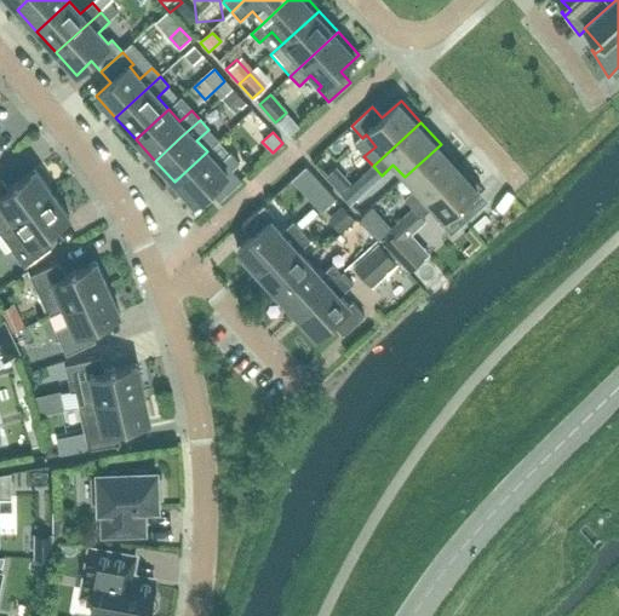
[(441,144),(405,177),(414,189),(403,200),(412,209),(460,165),(441,144)]
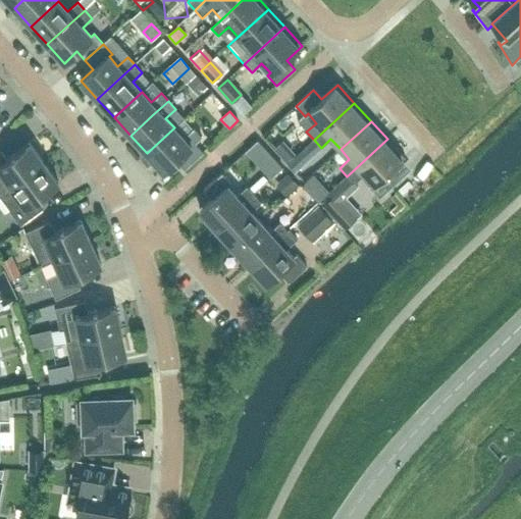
[(174,127),(147,153),(164,171),(176,160),(185,169),(203,152),(195,144),(201,138),(194,128),(184,138),(174,127)]
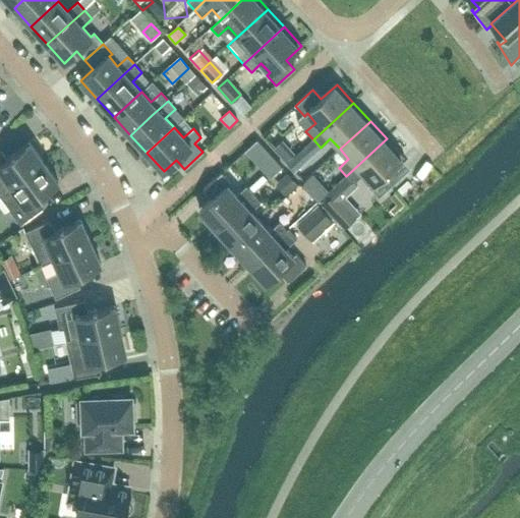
[(403,157),(387,138),(346,176),(353,183),(363,175),(371,184),(368,187),(378,196),(396,180),(388,172),(403,157)]
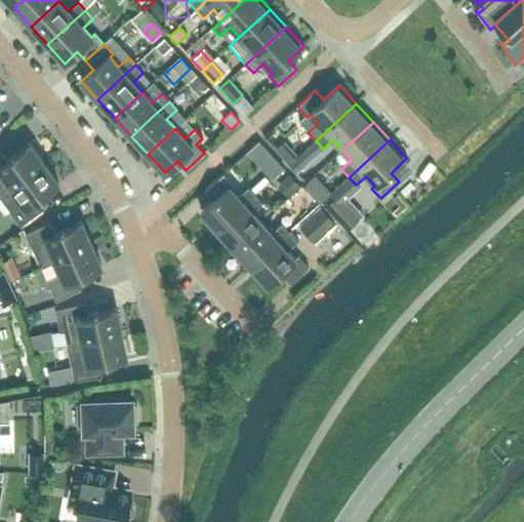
[(0,196),(44,164),(30,145),(6,161),(0,152),(0,196)]
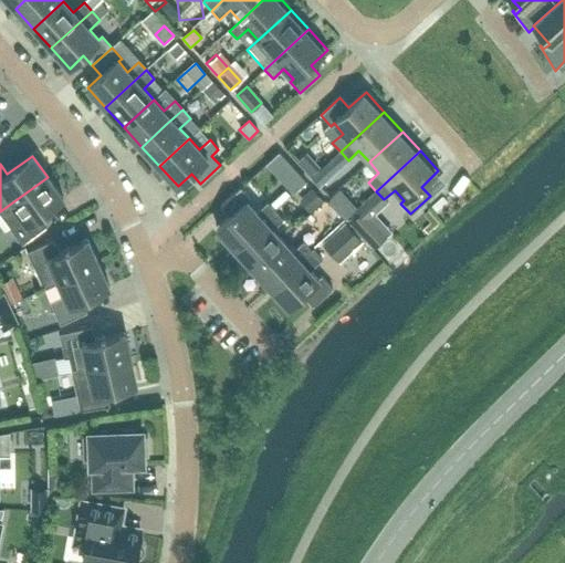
[(323,168),(312,179),(318,187),(331,176),(323,168)]
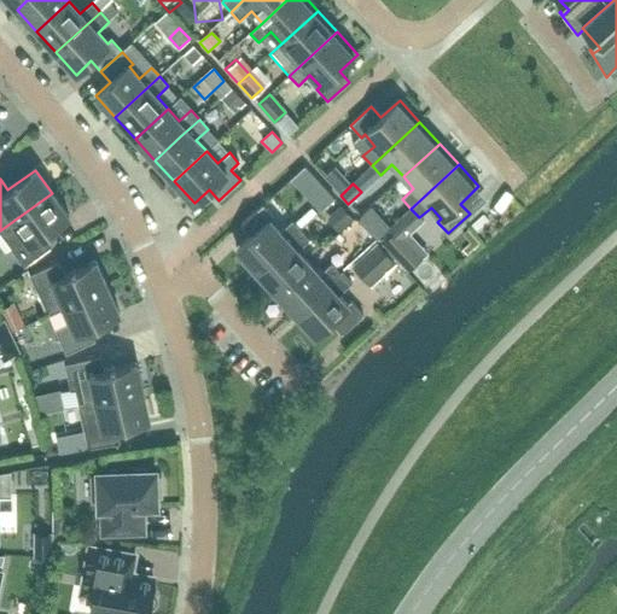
[(0,231),(0,233),(24,267),(51,249),(42,237),(69,217),(52,193),(0,231)]
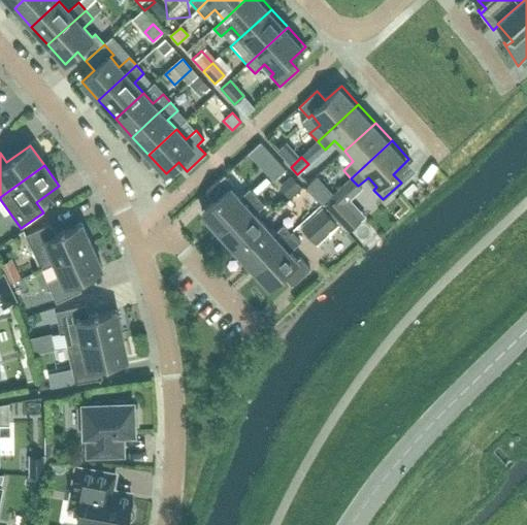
[(202,214),(219,232),(257,197),(250,189),(239,198),(231,189),(234,186),(225,175),(206,193),(215,201),(202,214)]
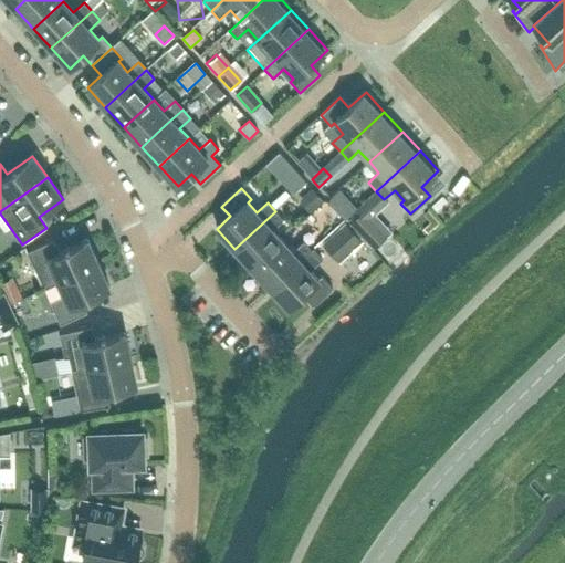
[(321,209),(301,235),(314,246),(335,220),(321,209)]
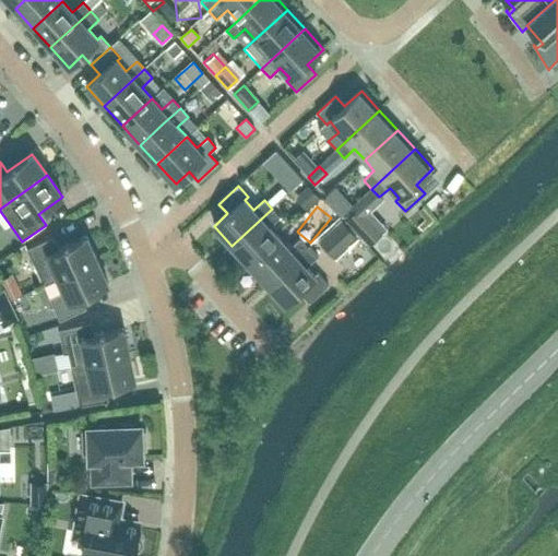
[(358,208),(344,221),(368,248),(382,235),(358,208)]
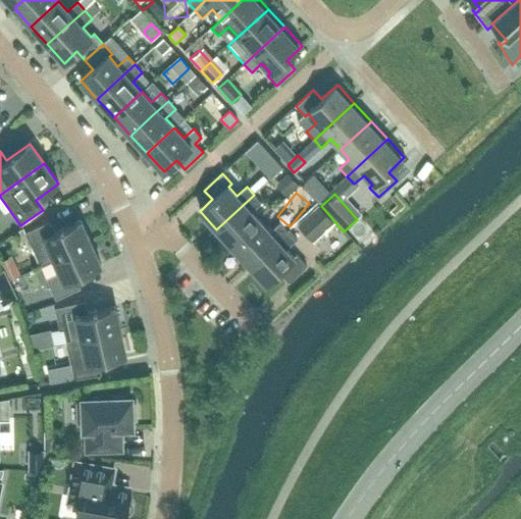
[(254,195),(216,229),(232,247),(260,222),(250,210),(259,201),(254,195)]
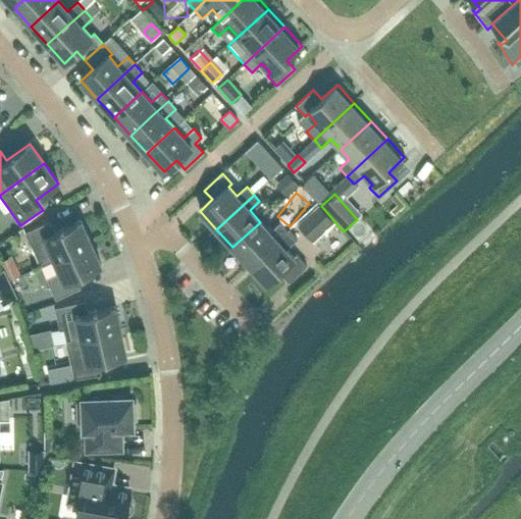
[(2,203),(0,204),(0,239),(0,240),(18,228),(2,203)]
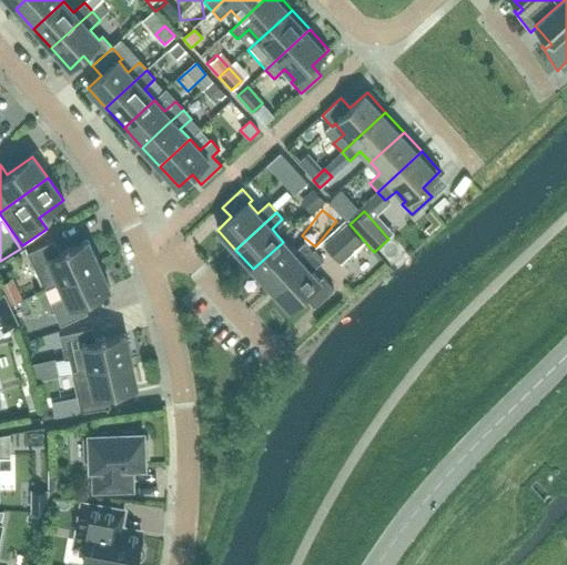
[(322,245),(340,264),(363,243),(346,224),(322,245)]
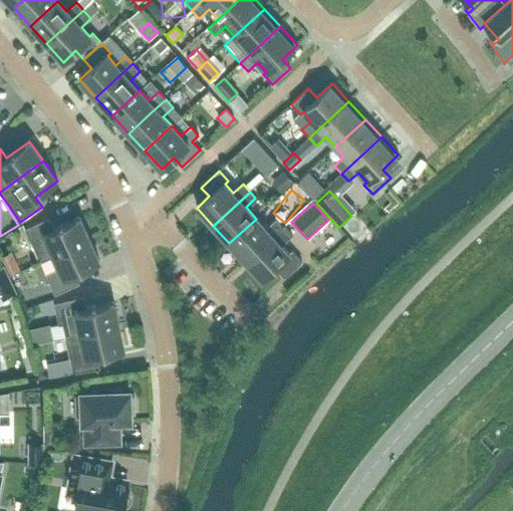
[(89,240),(79,218),(54,229),(49,218),(24,230),(40,263),(53,257),(53,256),(89,240)]
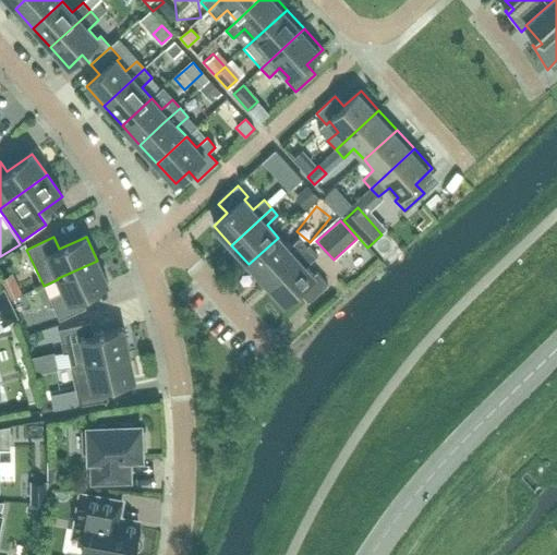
[(267,284),(309,245),(306,243),(305,245),(297,237),(287,246),(278,238),(249,264),(267,284)]
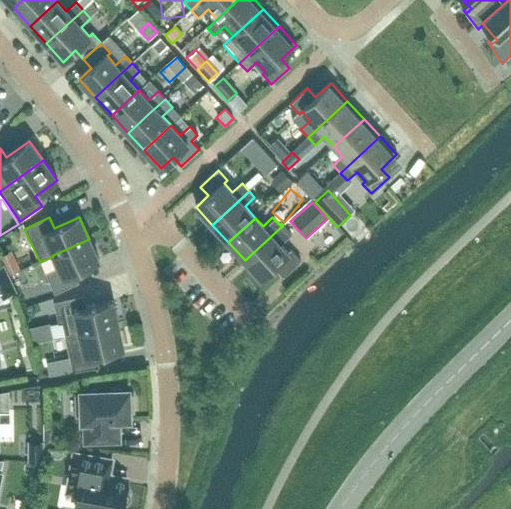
[(290,233),(283,225),(245,260),(261,278),(274,267),(283,277),(301,261),(289,248),(286,251),(278,243),(290,233)]
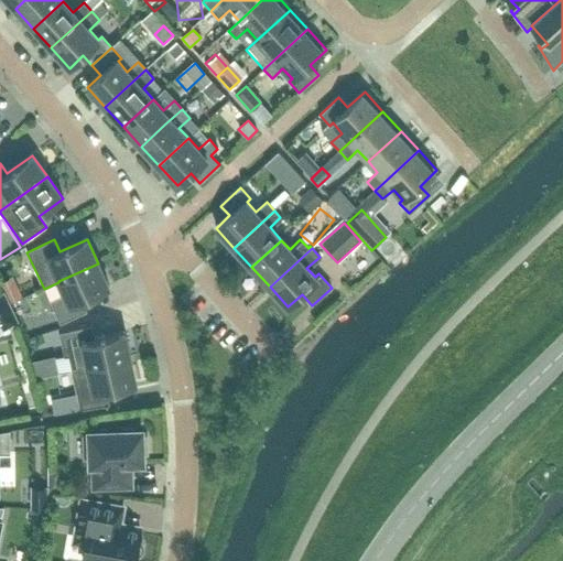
[(58,281),(58,282),(64,295),(50,302),(60,324),(87,312),(82,300),(109,287),(98,263),(58,281)]
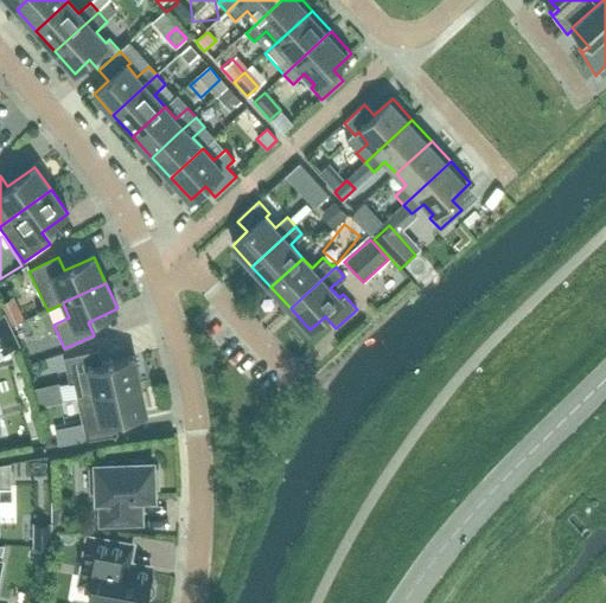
[(0,354),(17,344),(2,315),(0,316),(0,354)]
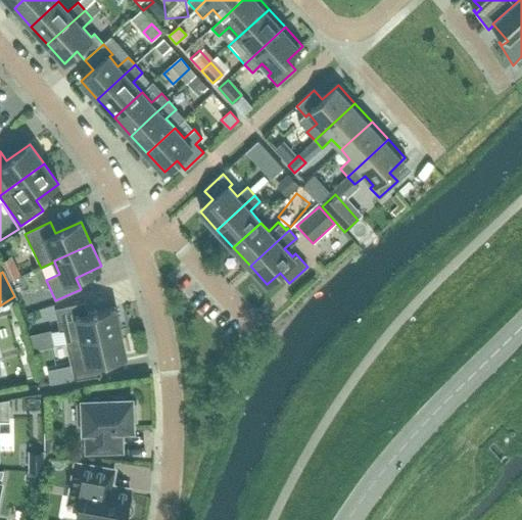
[(121,332),(114,309),(88,315),(85,302),(54,310),(59,332),(63,331),(65,344),(121,332)]
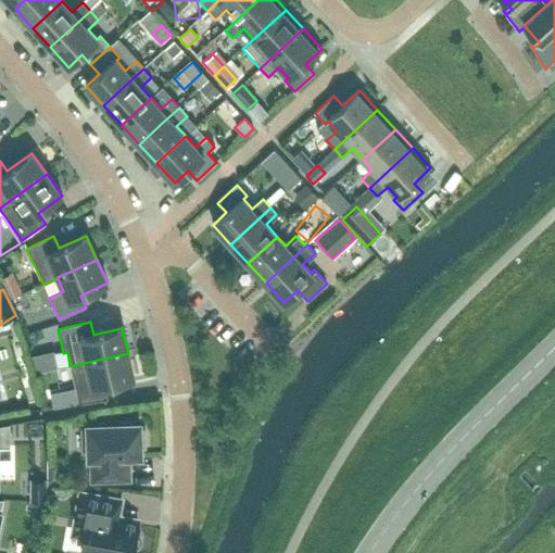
[(70,366),(78,404),(108,400),(105,385),(134,378),(128,353),(70,366)]
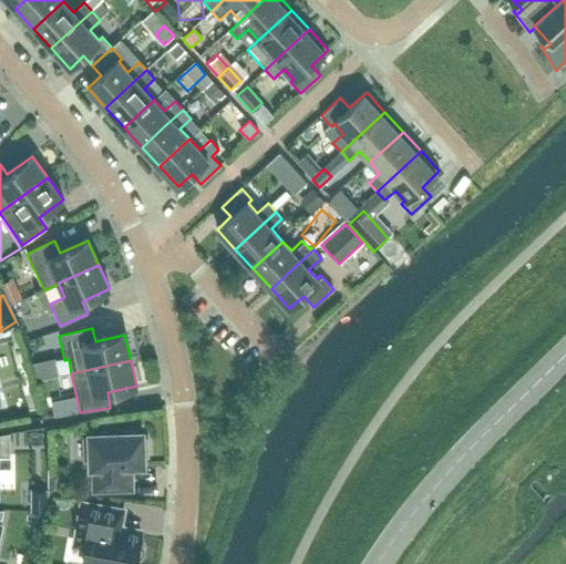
[(142,432),(89,434),(90,468),(92,468),(93,492),(127,490),(126,465),(143,465),(143,458),(148,458),(147,439),(142,440),(142,432)]
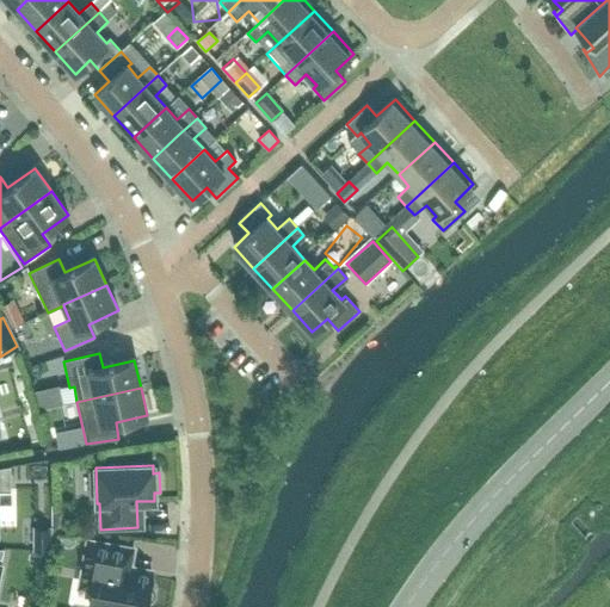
[(0,491),(11,493),(11,466),(0,468),(0,491)]
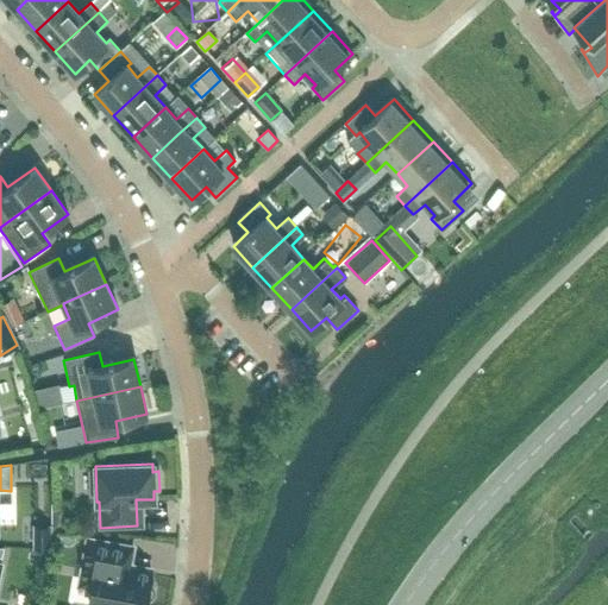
[(51,504),(51,530),(68,530),(68,504),(51,504)]
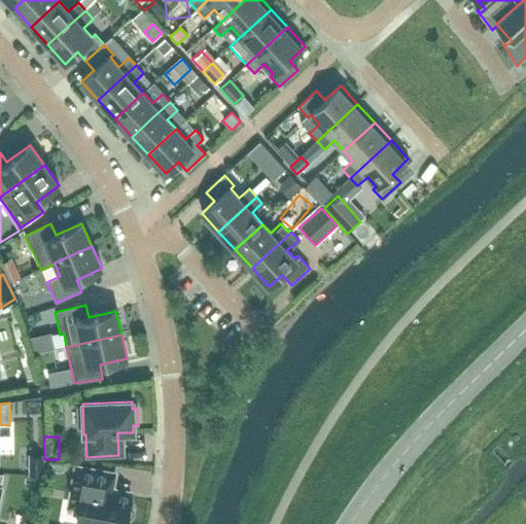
[(30,476),(43,476),(42,455),(30,455),(30,476)]
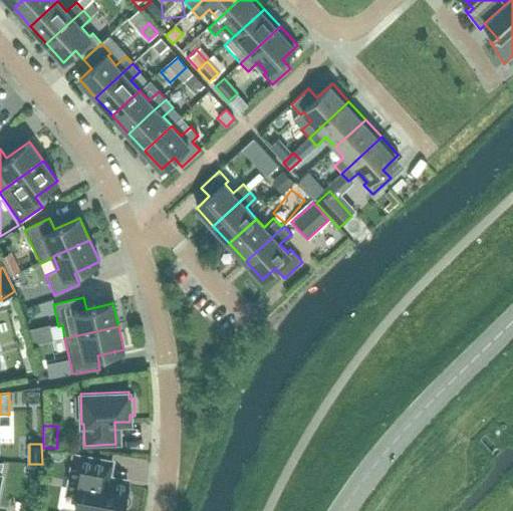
[(105,462),(73,456),(66,495),(77,497),(75,510),(121,510),(121,507),(125,506),(129,504),(130,500),(127,497),(124,494),(125,487),(107,484),(106,486),(94,483),(95,477),(102,479),(105,462)]
